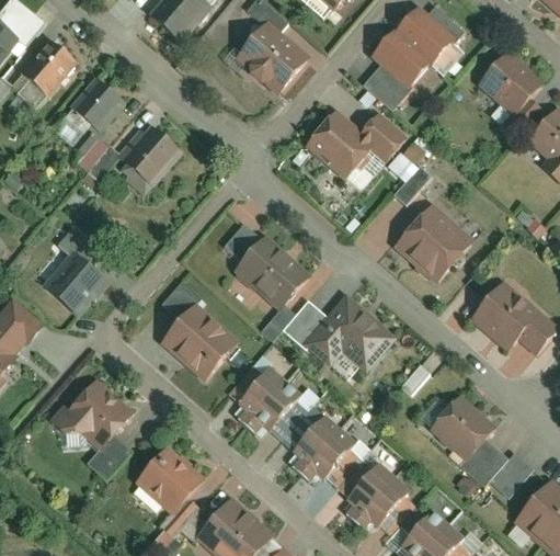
[(8,0),(0,9),(0,27),(16,41),(23,46),(44,21),(16,0),(8,0)]
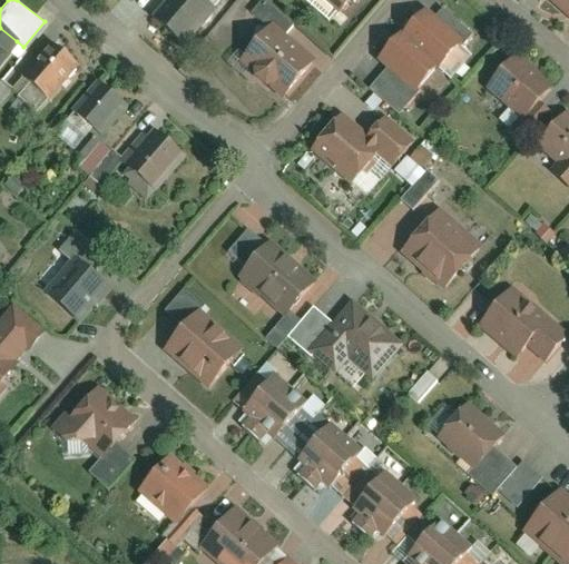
[(163,0),(150,16),(184,41),(212,7),(203,0),(163,0)]
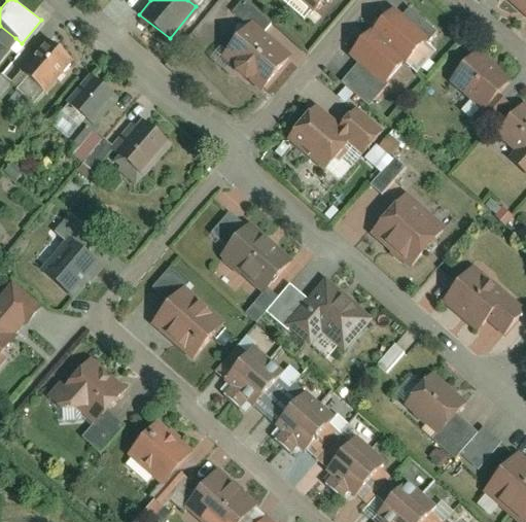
[(246,23),(258,33),(271,20),(249,0),(239,0),(231,9),(246,23)]
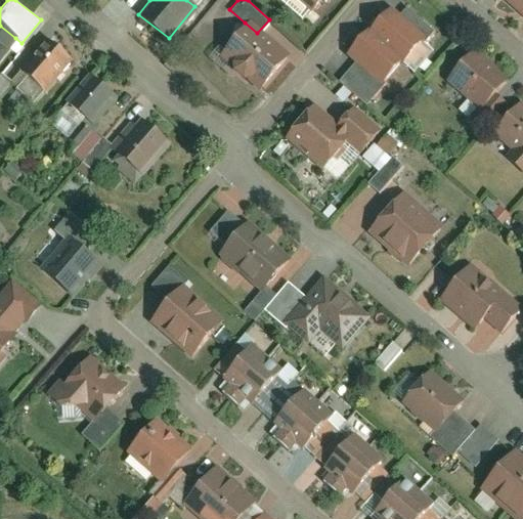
[(282,0),(303,17),(317,0),(282,0)]
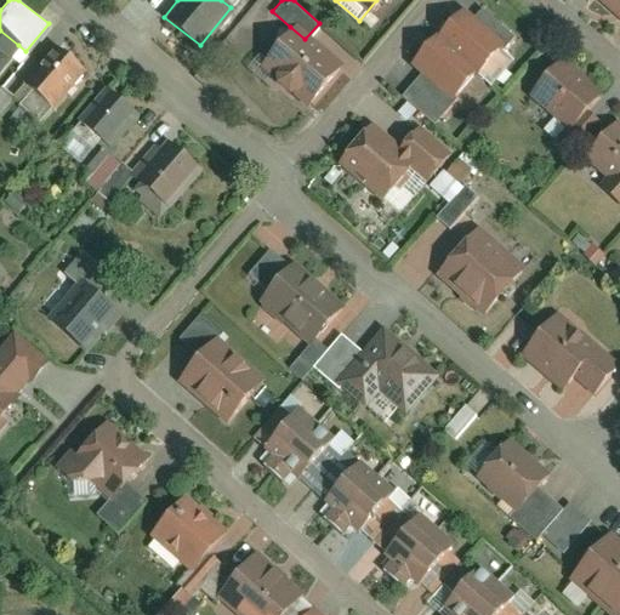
[(590,0),(602,0),(619,16),(619,0),(590,0)]
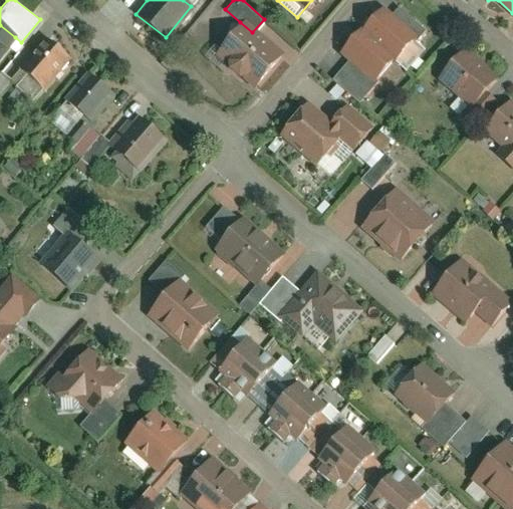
[(398,3),(388,14),(416,38),(425,27),(398,3)]
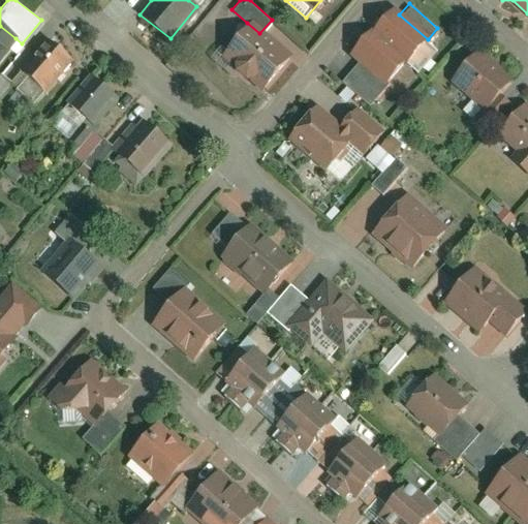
[(372,33),(403,60),(407,63),(428,39),(399,14),(393,9),(372,33)]
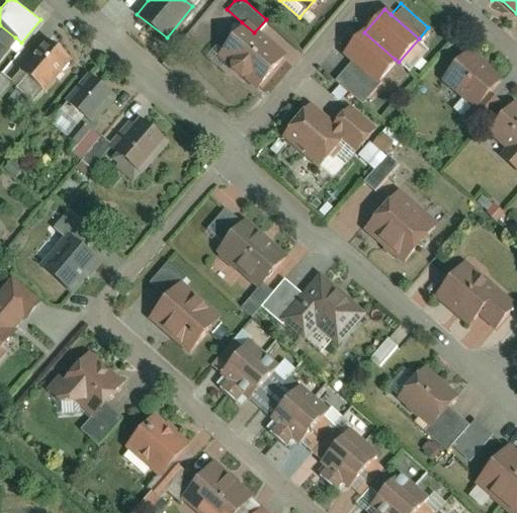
[(216,53),(257,88),(283,58),(254,32),(242,22),(216,53)]
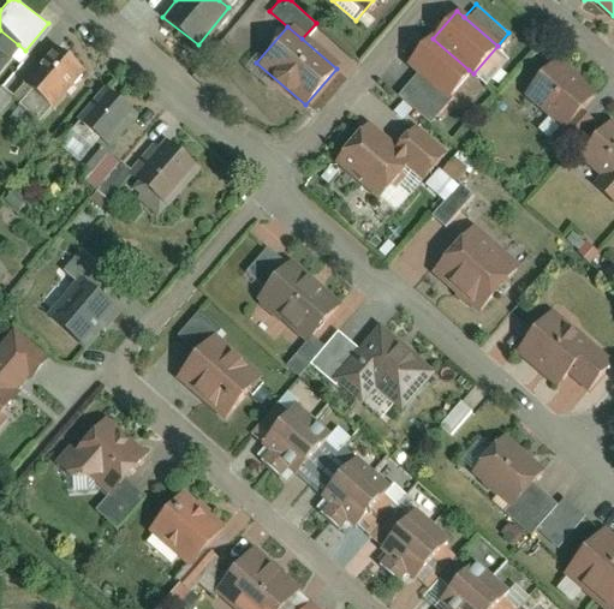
[(0,66),(18,45),(0,30),(0,66)]
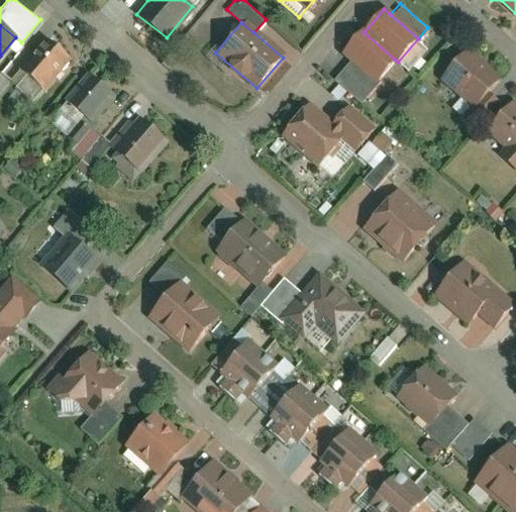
[(364,32),(362,30),(342,53),(348,58),(375,81),(394,59),(364,32)]
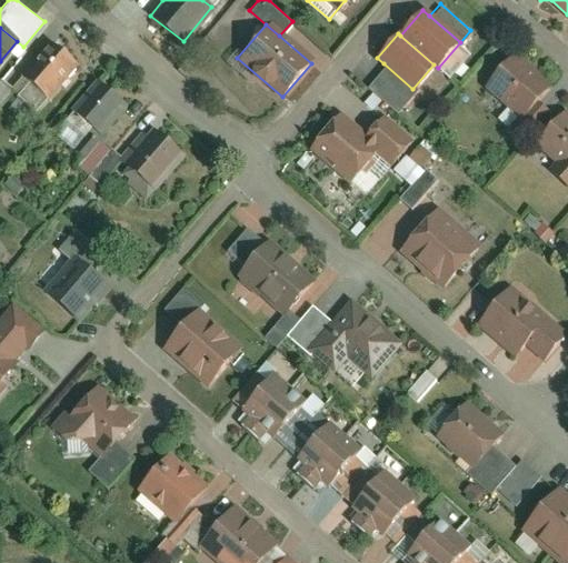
[(35,110),(78,61),(51,39),(11,86),(9,88),(13,91),(35,110)]
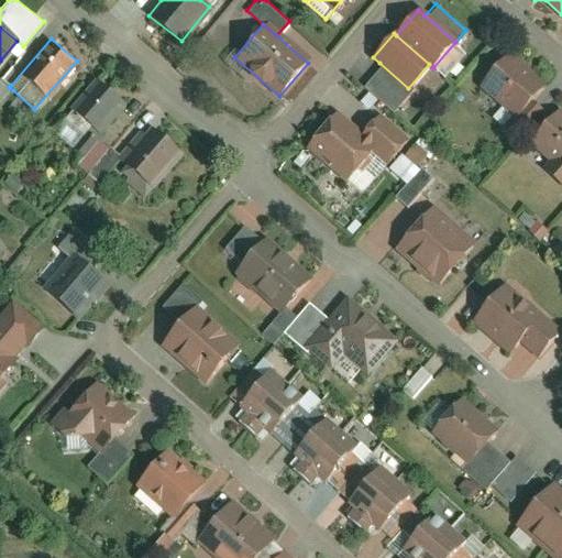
[(531,98),(543,85),(506,53),(477,86),(510,115),(515,118),(531,98)]
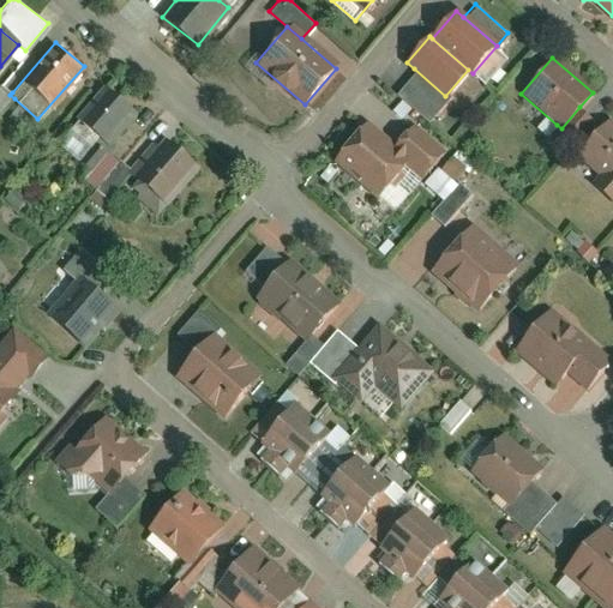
[(445,96),(414,68),(395,90),(428,120),(448,98),(445,96)]
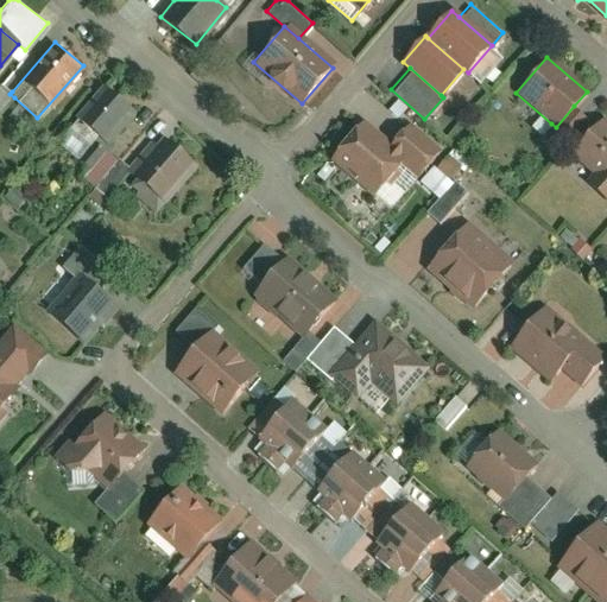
[(10,94),(12,92),(2,82),(0,84),(0,111),(1,112),(14,97),(10,94)]
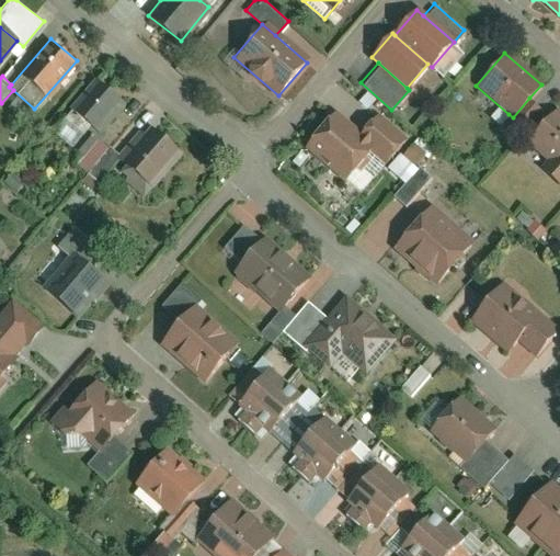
[(100,134),(124,104),(93,79),(68,108),(100,134)]
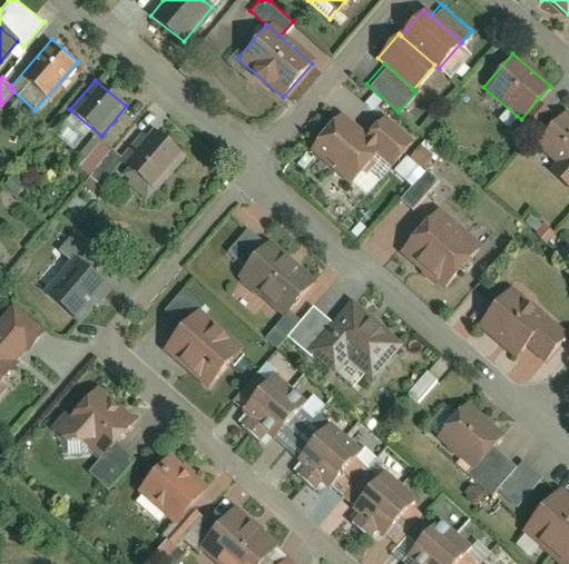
[(550,109),(538,99),(521,119),(517,116),(509,125),(525,138),(550,109)]
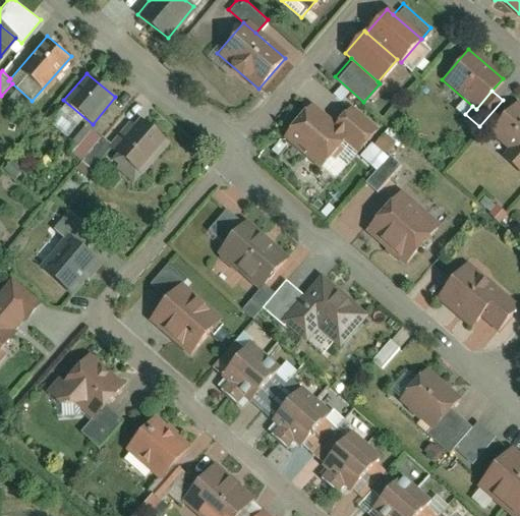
[(519,105),(513,99),(487,129),(508,147),(502,154),(519,169),(519,105)]
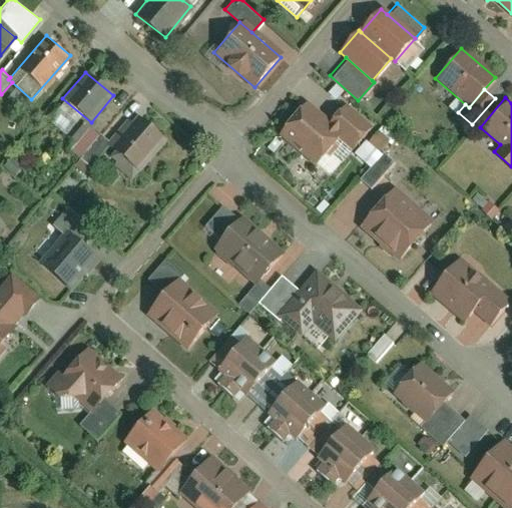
[(343,101),(324,123),(338,135),(337,136),(351,148),(371,125),(343,101)]
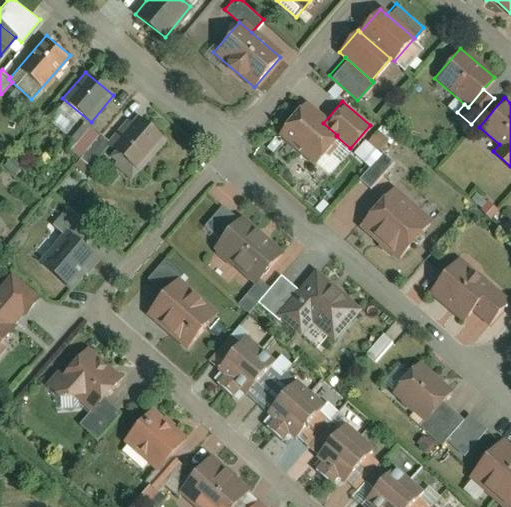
[(323,123),(300,102),(274,131),(312,164),(336,136),(337,135),(323,123)]
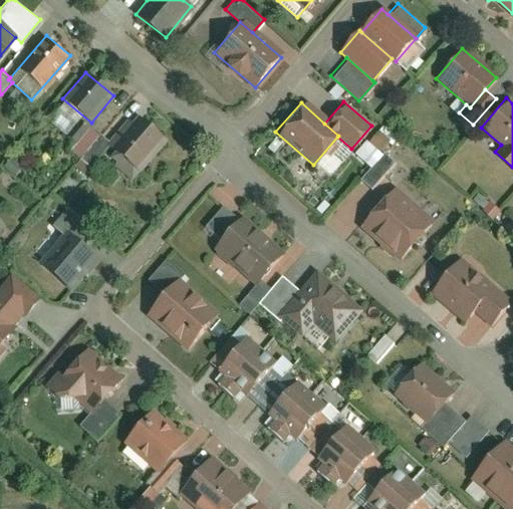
[(115,164),(132,178),(165,139),(137,115),(133,119),(129,116),(109,140),(104,146),(106,147),(120,159),(115,164)]
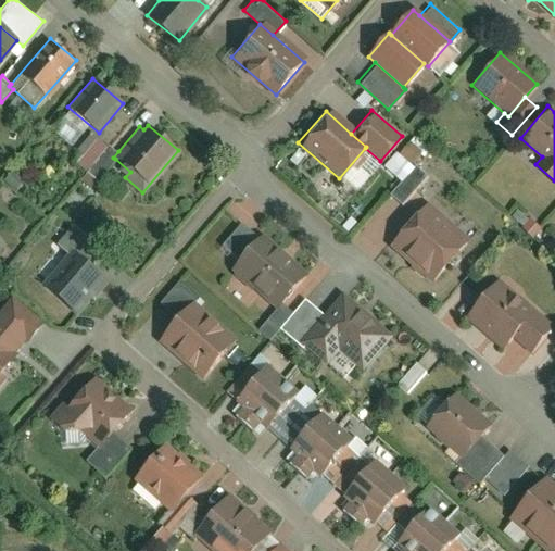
[(87,170),(106,146),(97,137),(76,161),(87,170)]
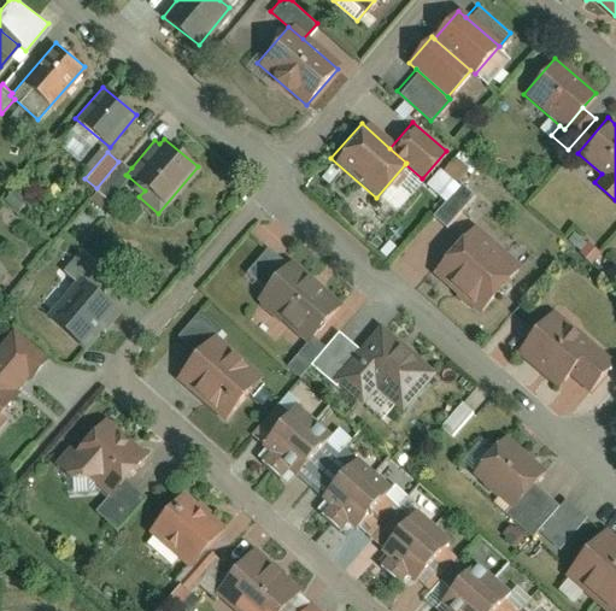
[(125,175),(132,168),(121,159),(118,162),(97,188),(109,199),(128,176),(125,175)]
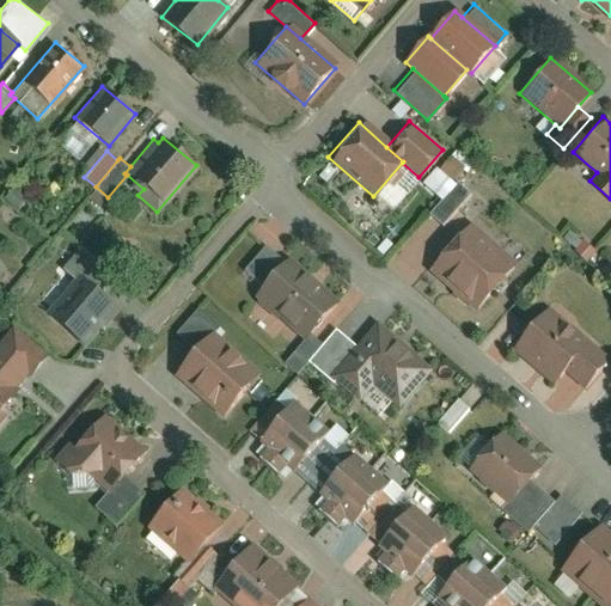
[(458,181),(431,212),(443,222),(470,193),(458,181)]
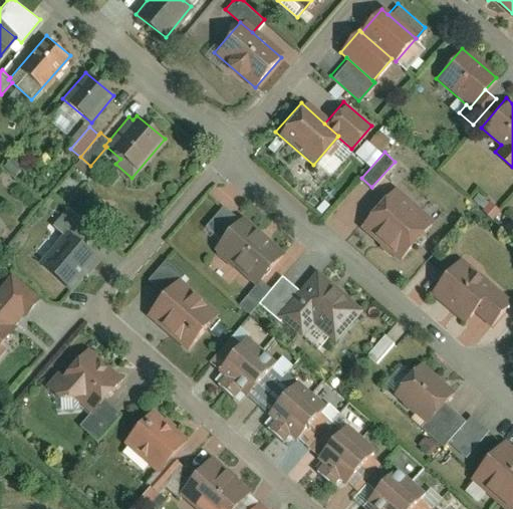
[(392,189),(360,225),(402,260),(433,224),(392,189)]
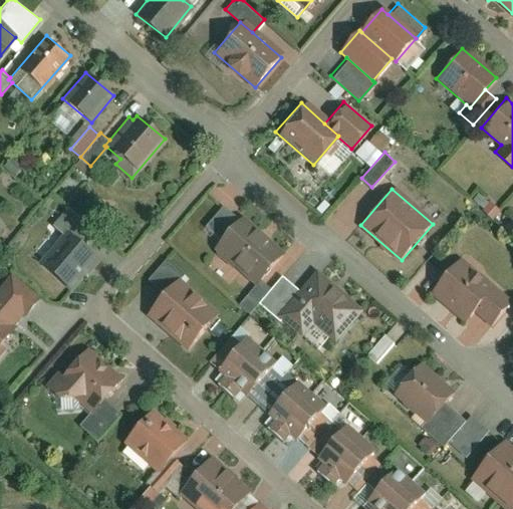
[(219,241),(239,218),(222,204),(203,227),(219,241)]
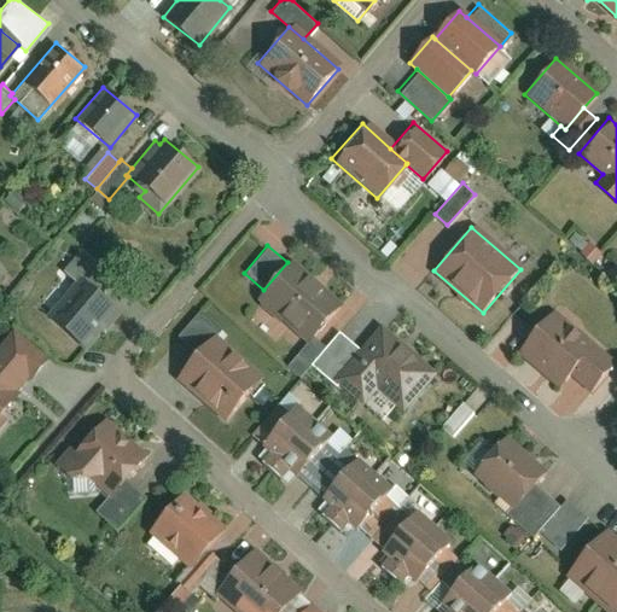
[(64,268),(77,280),(97,297),(115,277),(82,248),(64,268)]
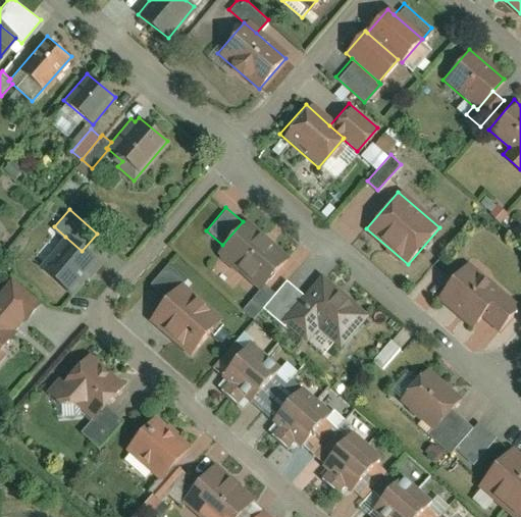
[(217,251),(257,283),(283,252),(244,219),(243,221),(222,245),(217,251)]
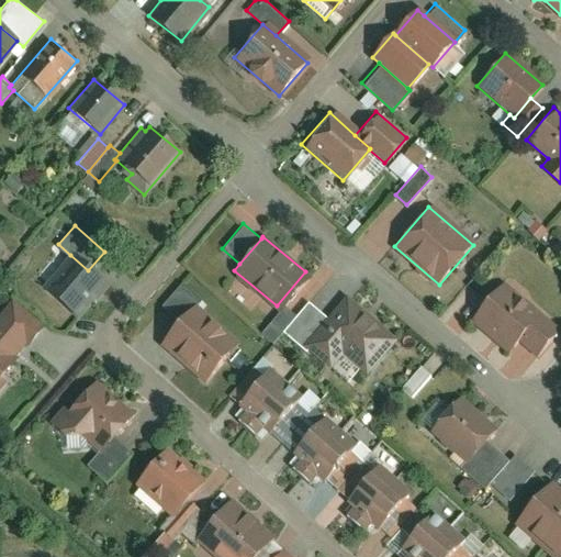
[(88,270),(70,255),(43,287),(78,316),(105,285),(88,270)]
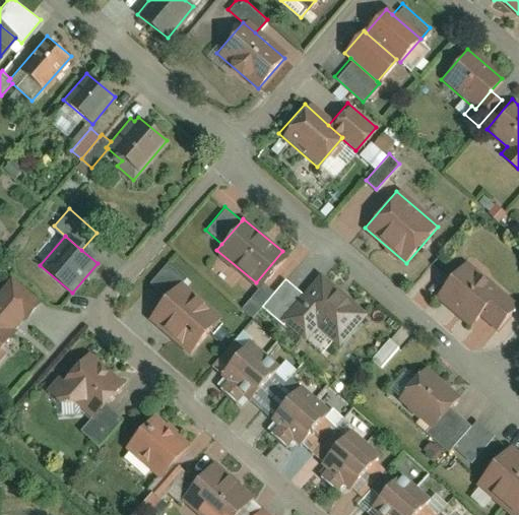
[(435,295),(470,324),(478,314),(499,290),(500,288),(465,259),(435,295)]
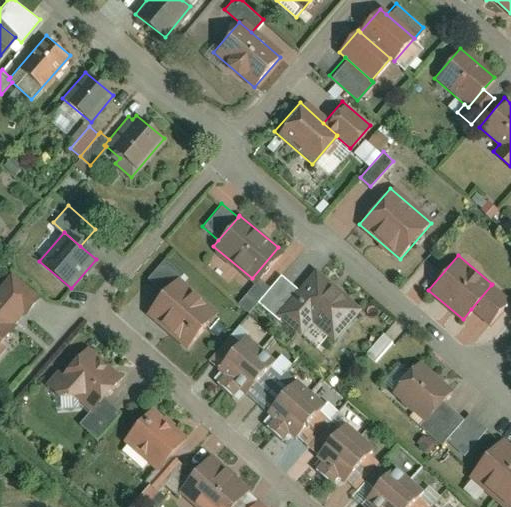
[(148,278),(165,292),(174,282),(183,270),(166,256),(148,278)]
